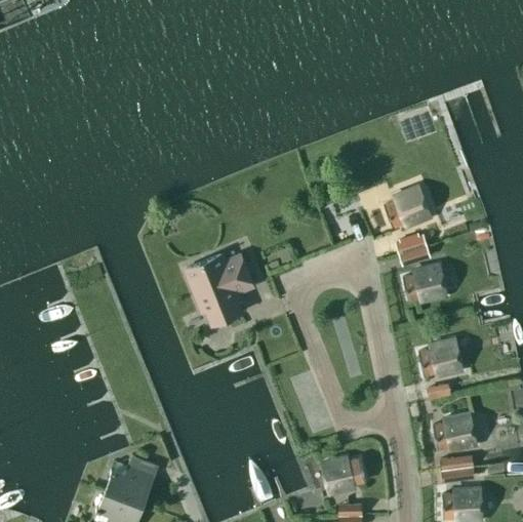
[(396,202),(385,207),(394,229),(413,221),(415,225),(432,218),(419,189),(395,198),(396,202)]
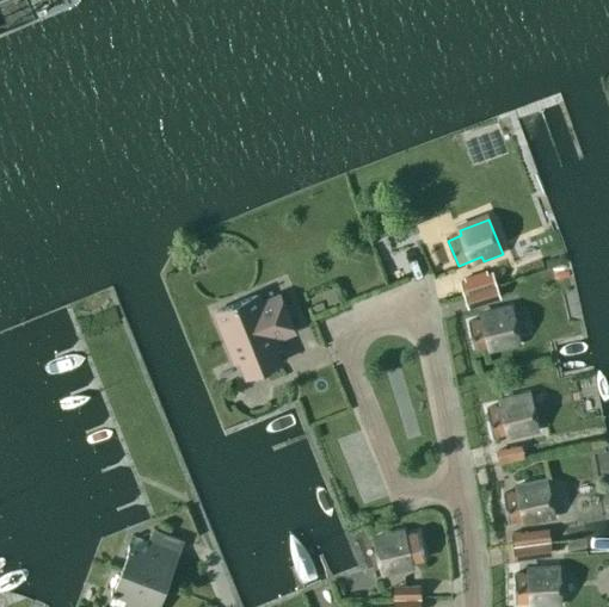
[(481,292),(478,280),(463,285),(467,296),(481,292)]
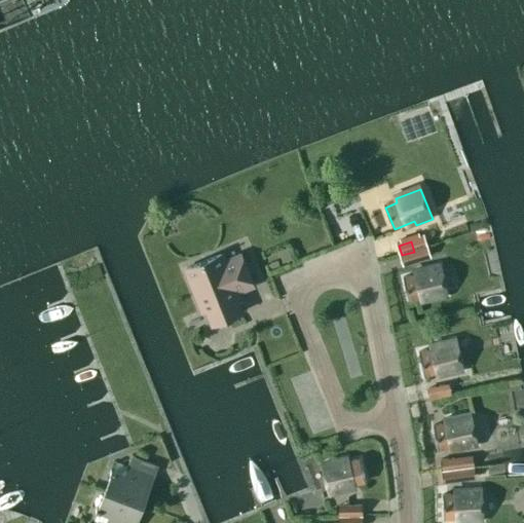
[(289,250),(279,253),(283,261),(284,264),(293,261),(289,250)]
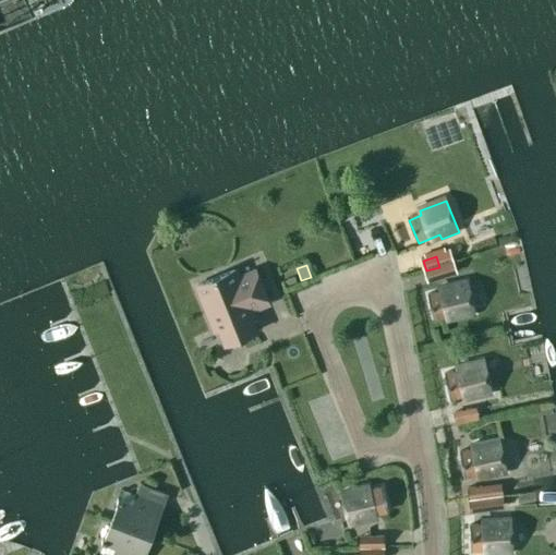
[(430,284),(444,279),(440,269),(426,274),(430,284)]
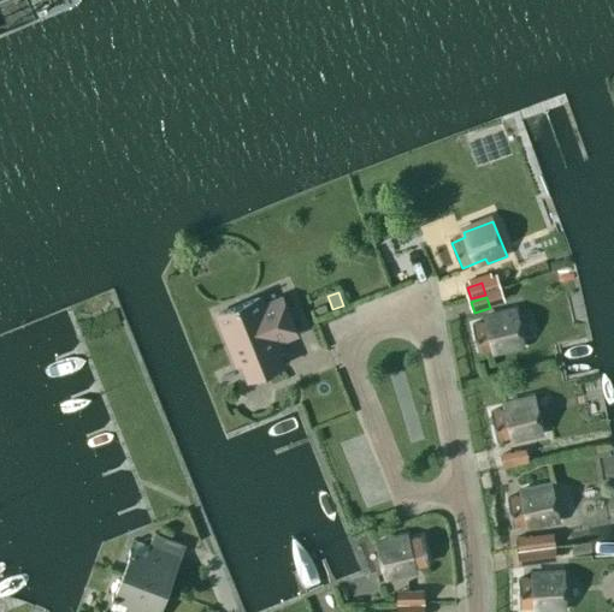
[(297,336),(284,303),(264,310),(260,301),(219,318),(240,366),(244,364),(251,382),(283,369),(276,352),(279,350),(277,344),(297,336)]
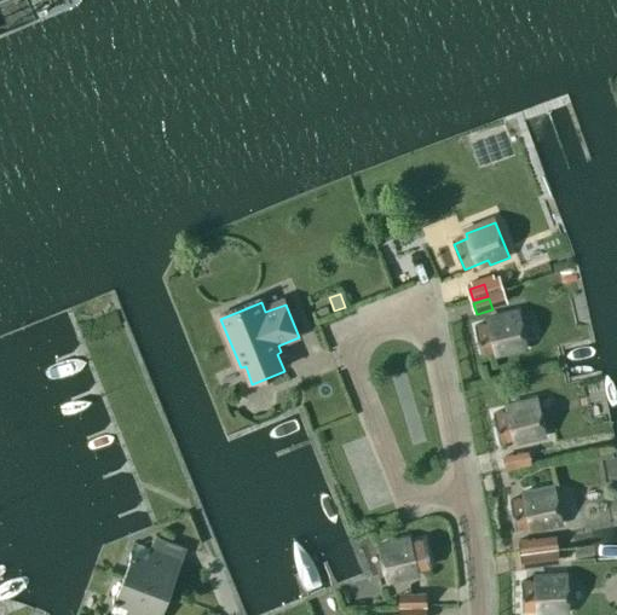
[(501,323),(476,329),(482,355),(496,353),(497,358),(528,350),(519,314),(500,318),(501,323)]
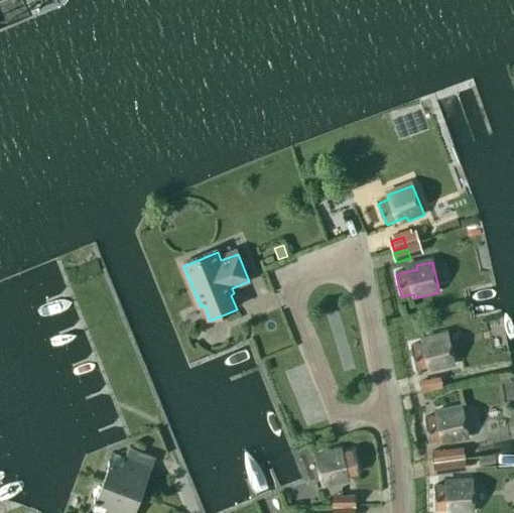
[(255,281),(235,292),(244,308),(263,297),(255,281)]
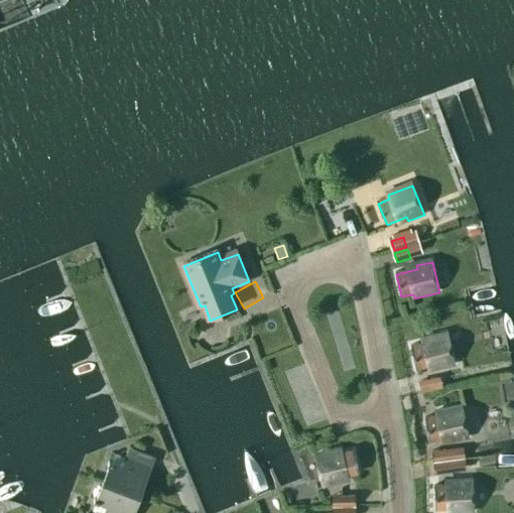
[(423,345),(412,348),(417,370),(437,366),(438,370),(456,366),(448,335),(423,341),(423,345)]
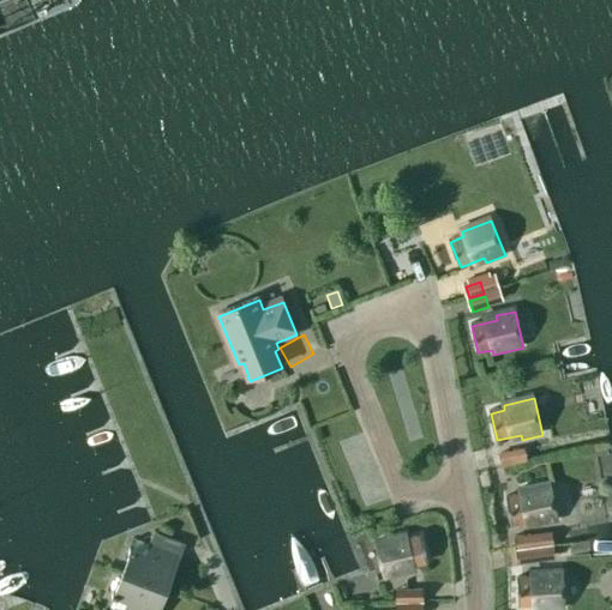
[(520,465),(517,453),(502,457),(504,467),(520,465)]
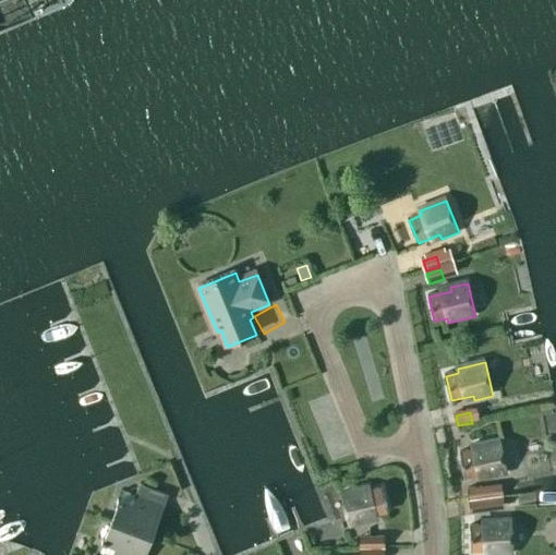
[(507,474),(500,442),(472,447),(473,451),(461,454),(466,479),(488,474),(490,479),(507,474)]
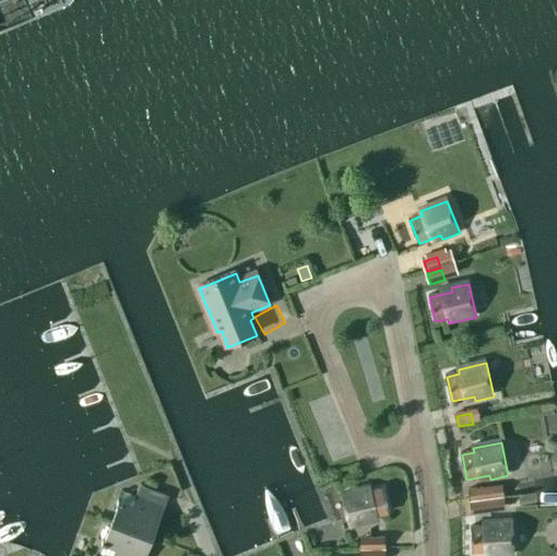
[(113,524),(153,540),(165,508),(143,500),(147,489),(141,486),(137,498),(126,494),(125,494),(121,503),(119,503),(118,506),(119,506),(113,524)]
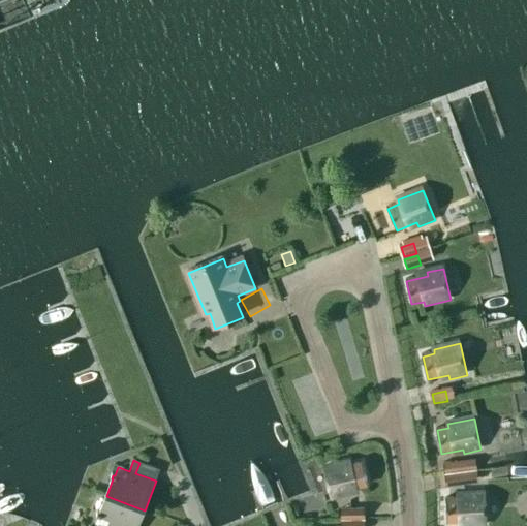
[(351,466),(350,462),(324,469),(332,500),(349,496),(348,492),(369,487),(364,463),(351,466)]
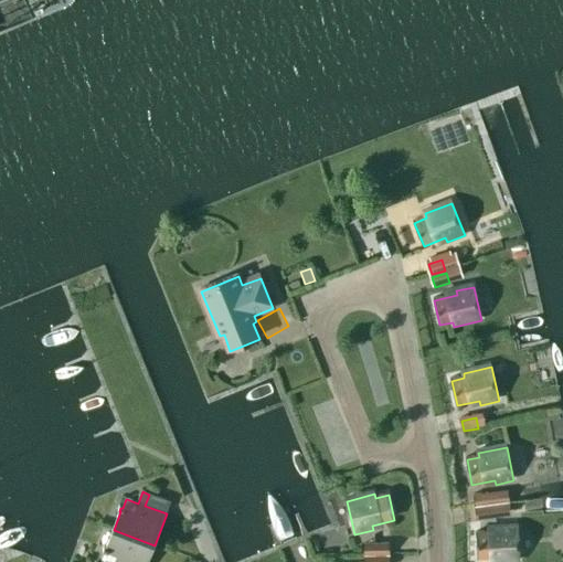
[(490,506),(489,495),(475,497),(476,508),(490,506)]
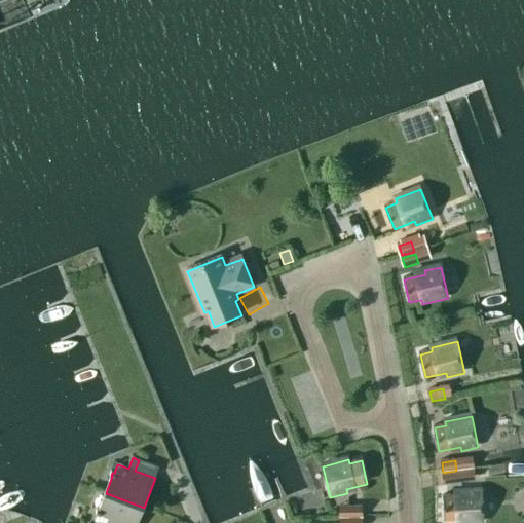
[(458,483),(456,473),(444,475),(445,485),(458,483)]
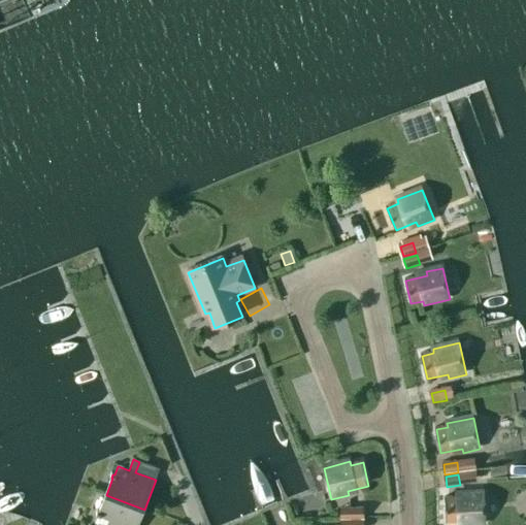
[(466,498),(446,499),(447,523),(459,522),(459,524),(486,524),(484,493),(466,494),(466,498)]
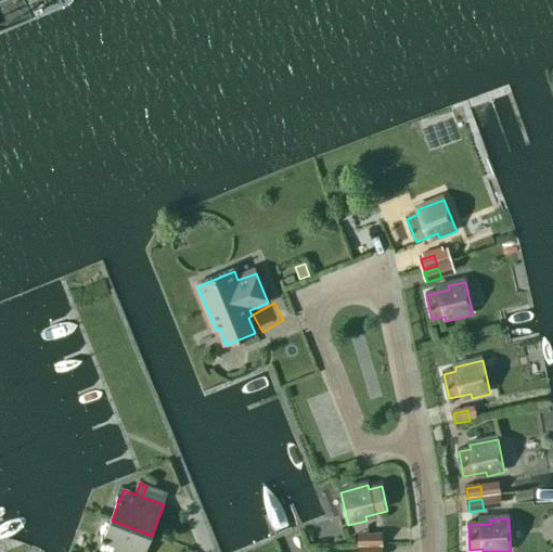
[(145,551),(152,536),(112,521),(104,540),(103,539),(102,542),(103,542),(100,551),(145,551)]
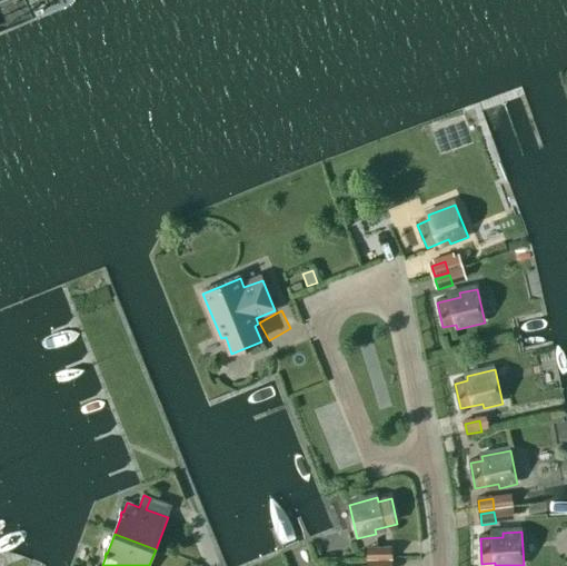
[(311,565),(301,545),(282,555),(287,565),(311,565)]
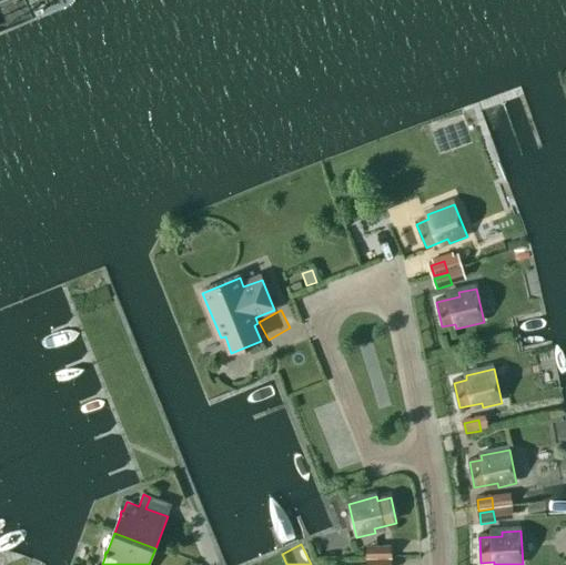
[(392,560),(393,548),(378,548),(378,560),(392,560)]
